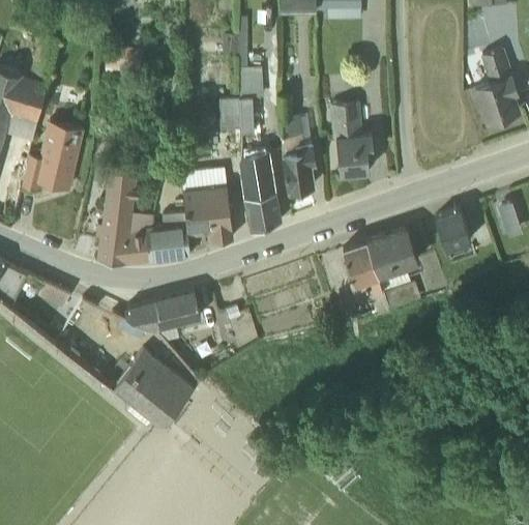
[(316,10),(315,0),(277,0),(278,17),(307,17),(310,10),(316,10)]
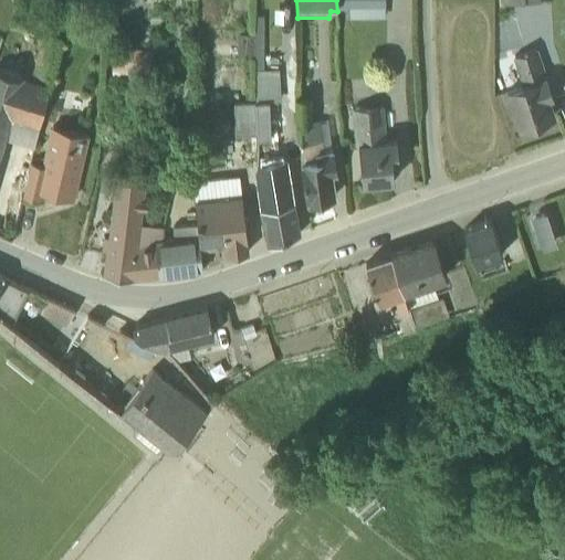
[(348,21),(386,20),(385,0),(336,0),(337,11),(348,12),(348,21)]
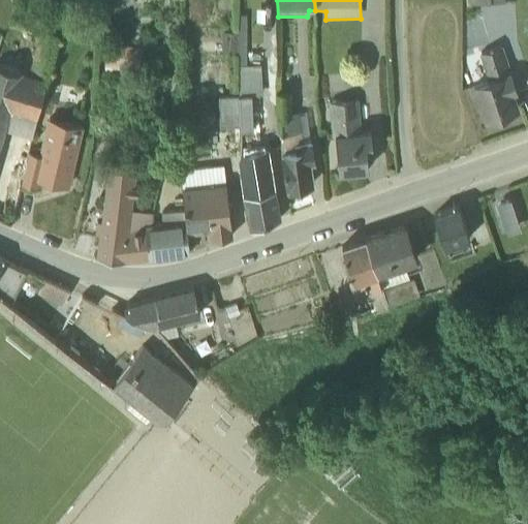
[(248,67),(247,16),(239,16),(240,67),(248,67)]
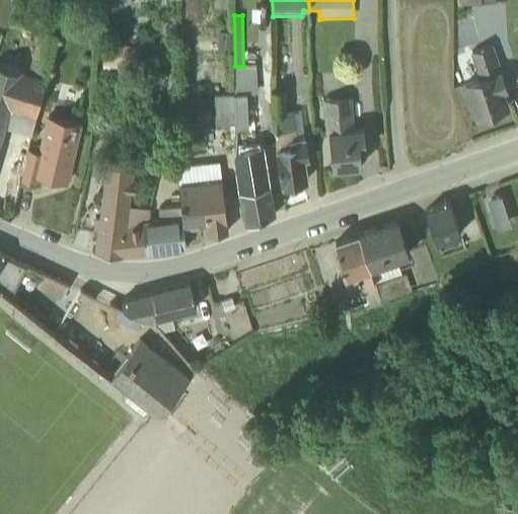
[(232,34),(218,35),(219,55),(232,55),(232,34)]
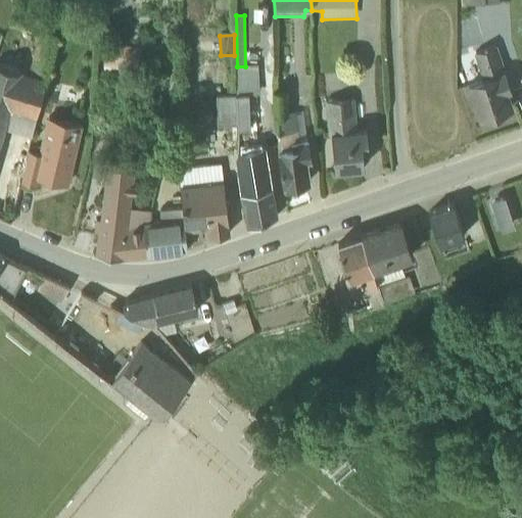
[(466,87),(480,122),(512,110),(507,95),(510,93),(494,48),(473,55),(482,81),(466,87)]
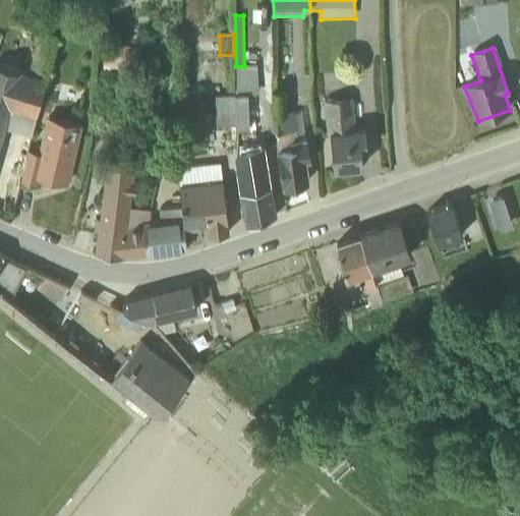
[(251,98),(260,97),(258,66),(234,67),(235,95),(250,95),(251,98)]
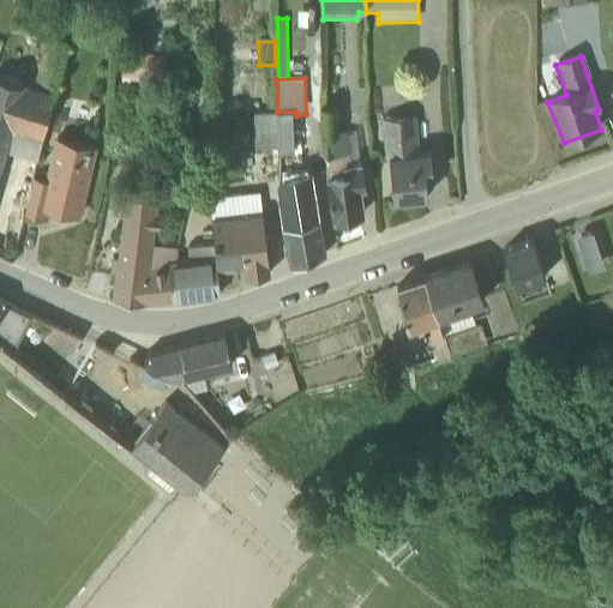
[(54,98),(54,96),(0,79),(0,172),(6,154),(37,163),(54,98)]
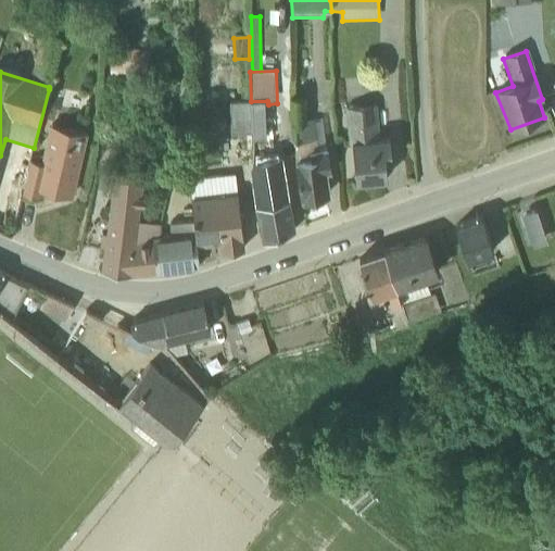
[(305,125),(305,100),(293,100),(294,126),(292,127),(293,162),(299,200),(300,200),(301,202),(330,198),(327,175),(331,174),(327,150),(326,150),(323,123),(305,125)]
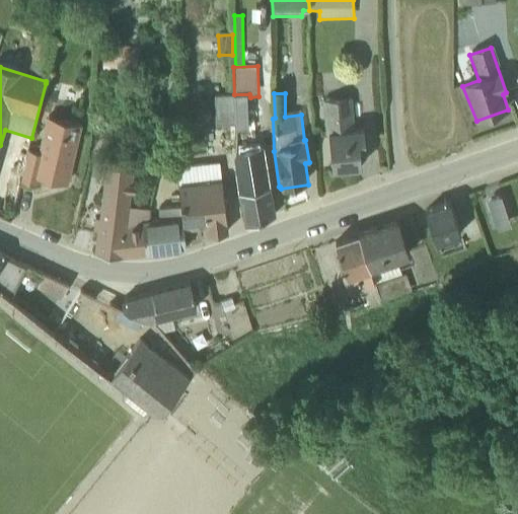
[(255,129),(251,129),(249,94),(234,94),(234,95),(235,137),(235,154),(233,154),(232,161),(238,194),(272,190),(272,189),(266,149),(265,149),(256,150),(255,129)]
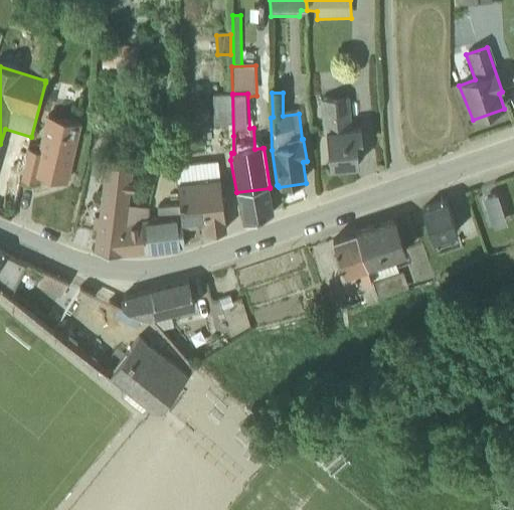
[(330,170),(359,167),(357,150),(363,150),(361,130),(351,131),(347,99),(319,102),(323,135),(326,135),(330,170)]
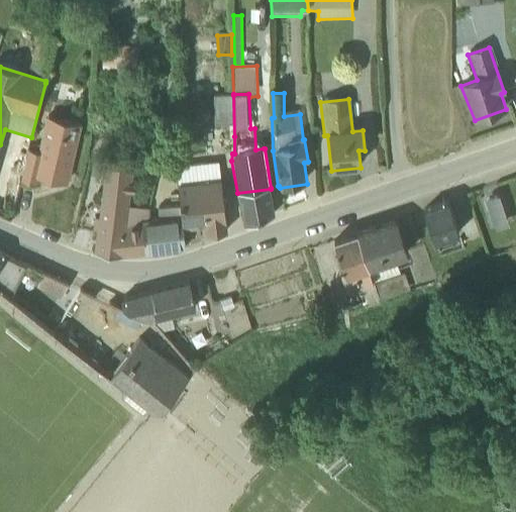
[(28,151),(20,183),(40,187),(43,179),(68,185),(82,127),(46,118),(37,154),(28,151)]
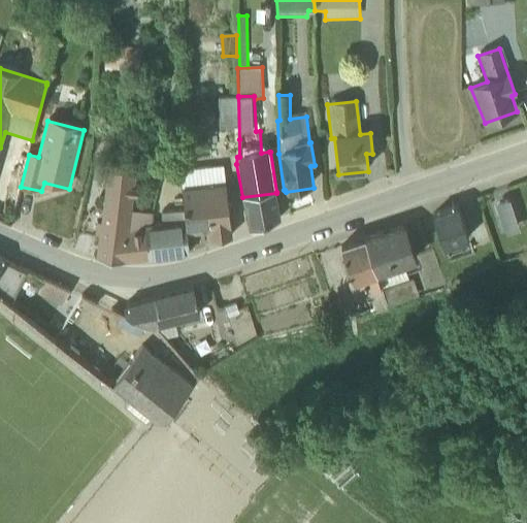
[(28,157),(18,155),(5,196),(7,196),(1,221),(0,222),(10,226),(28,157)]
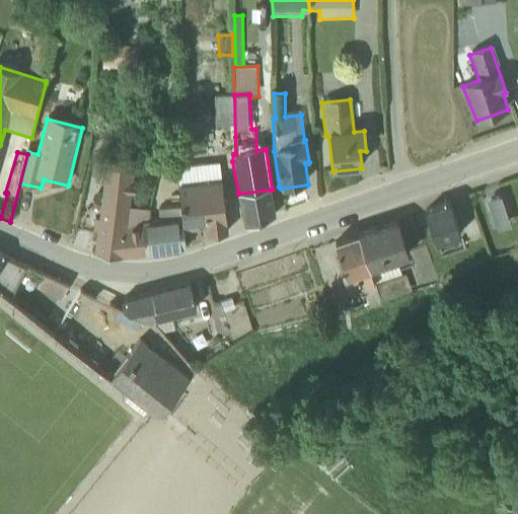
[(132,186),(135,166),(105,162),(94,255),(123,260),(145,257),(142,222),(150,221),(150,212),(130,208),(131,194),(135,195),(136,187),(136,186),(132,186)]
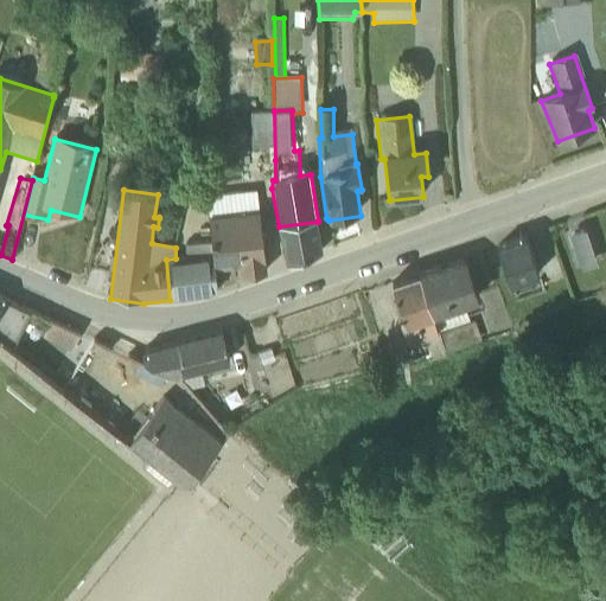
[(206,199),(209,221),(215,270),(241,268),(242,277),(266,275),(259,213),(256,192),(206,199)]
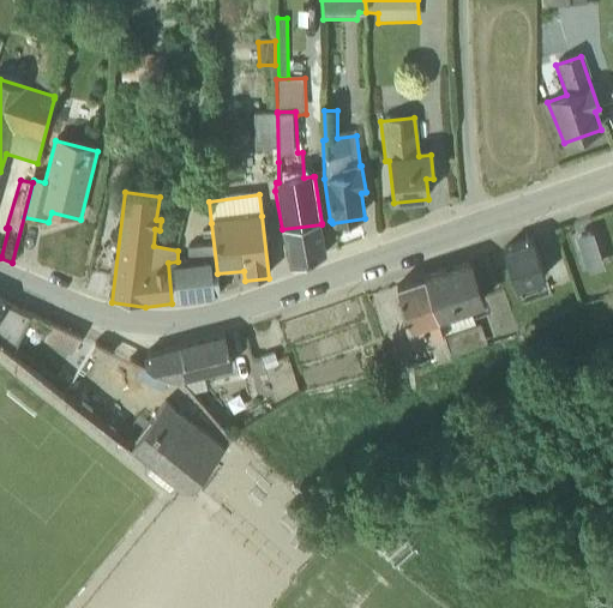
[(319,224),(282,229),(292,271),(325,258),(319,224)]
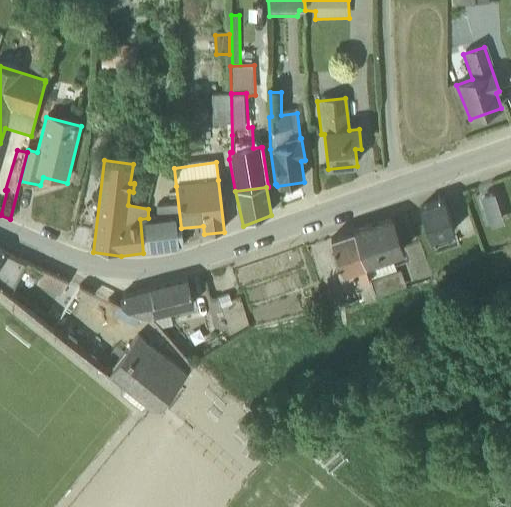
[(481,199),(491,228),(505,223),(496,194),(481,199)]
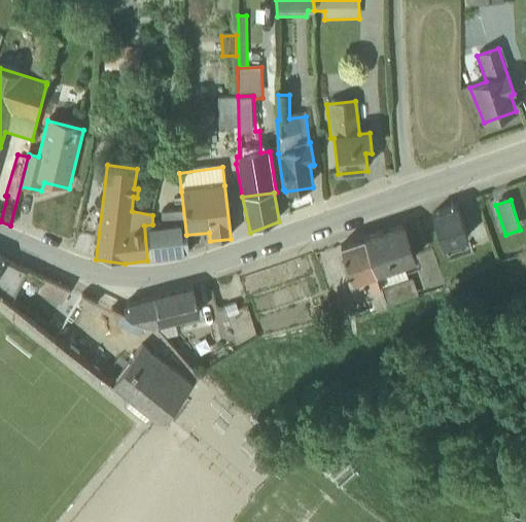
[(467,241),(456,209),(432,217),(444,250),(467,241)]
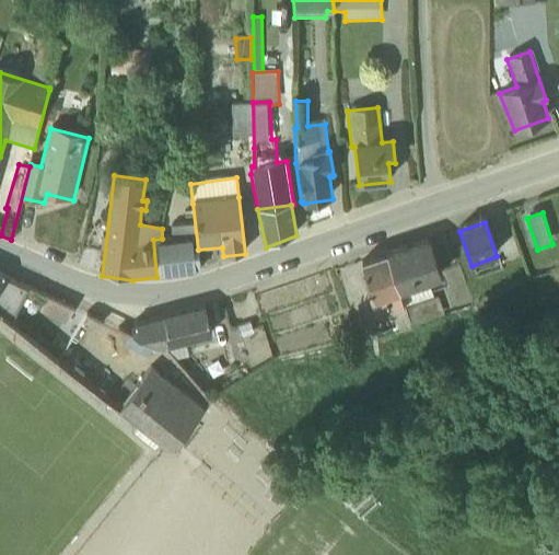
[(153,240),(156,277),(200,272),(195,226),(171,228),(171,239),(153,240)]
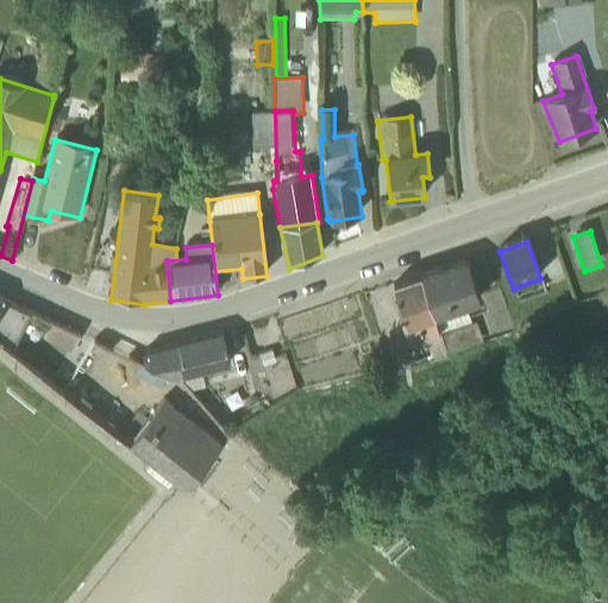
[(463,311),(481,303),(465,264),(421,278),(440,335),(469,326),(463,311)]
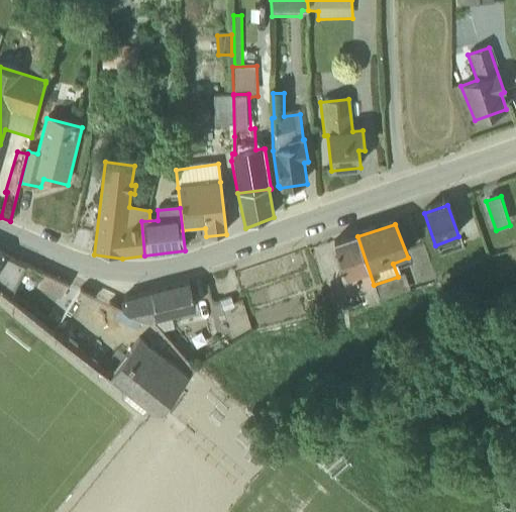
[(340,279),(346,294),(347,294),(349,300),(362,295),(367,308),(380,304),(374,285),(357,236),(334,244),(345,277),(340,279)]
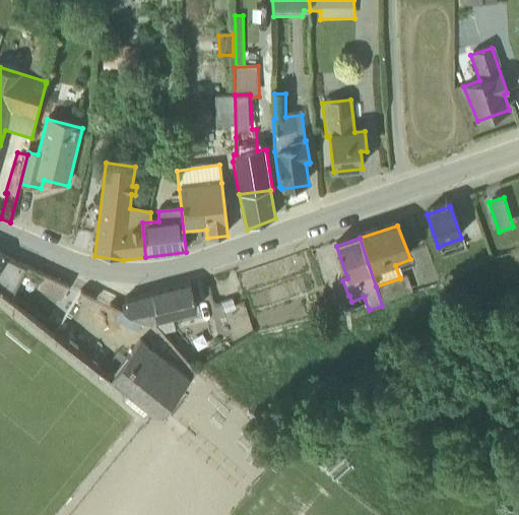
[(0,293),(11,302),(25,269),(25,268),(0,256),(0,293)]
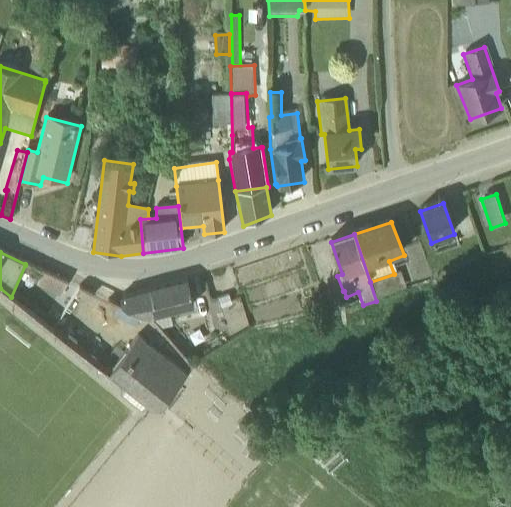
[(68,285),(44,274),(37,288),(61,299),(68,285)]
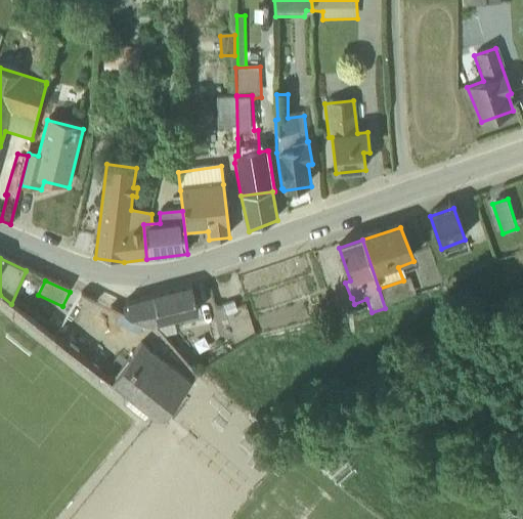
[(409,283),(381,291),(386,307),(415,299),(409,283)]
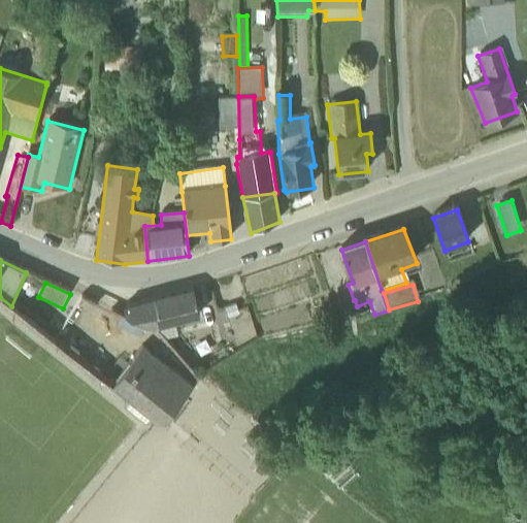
[(155,301),(124,309),(126,318),(154,330),(158,332),(166,341),(177,338),(174,325),(199,319),(193,292),(155,301)]
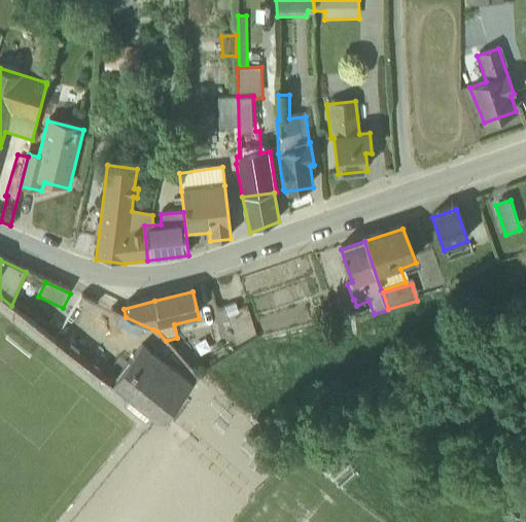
[(145,329),(123,319),(118,328),(140,339),(145,329)]
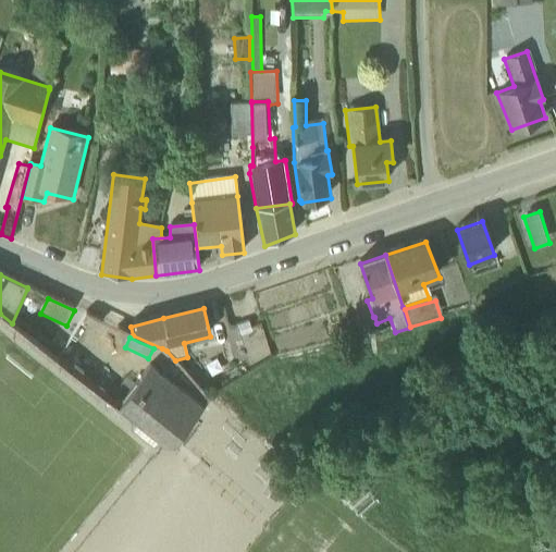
[(150,367),(119,408),(131,419),(132,429),(153,446),(163,445),(167,446),(174,445),(204,409),(150,367)]
